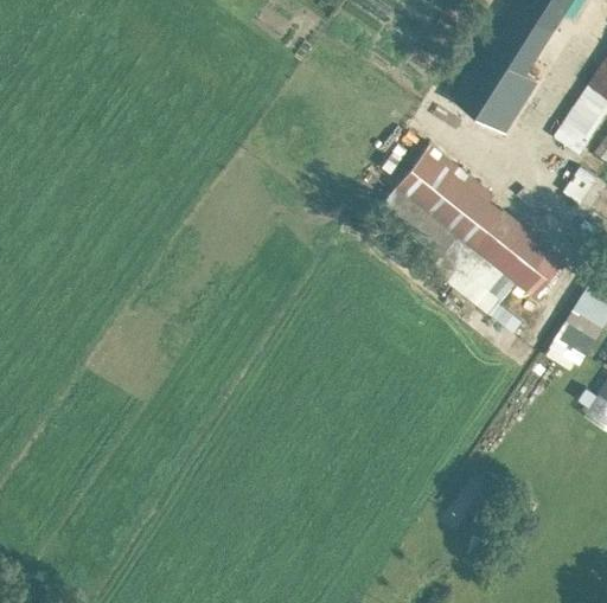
[(524,74),(570,2),(572,0),(517,0),(453,102),(505,135),(538,83),(524,74)]
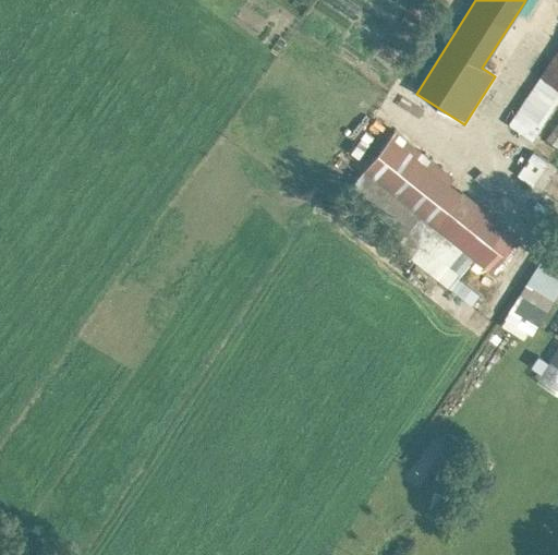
[(428,0),(426,3),(443,13),(450,0),(428,0)]
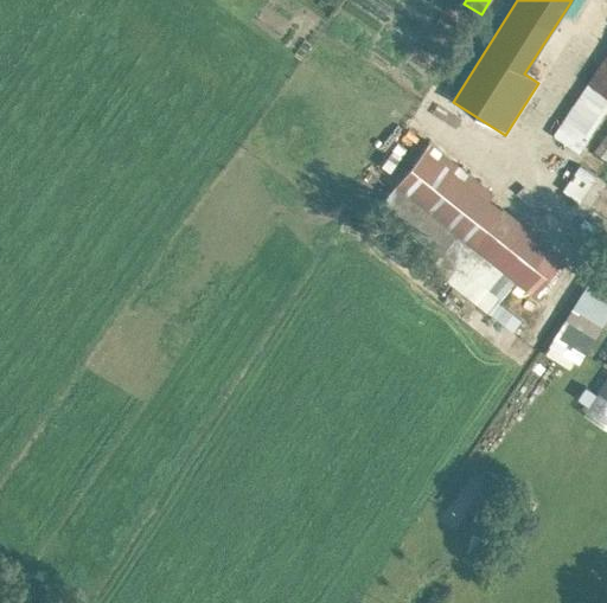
[(606,98),(606,57),(588,85),(606,98)]
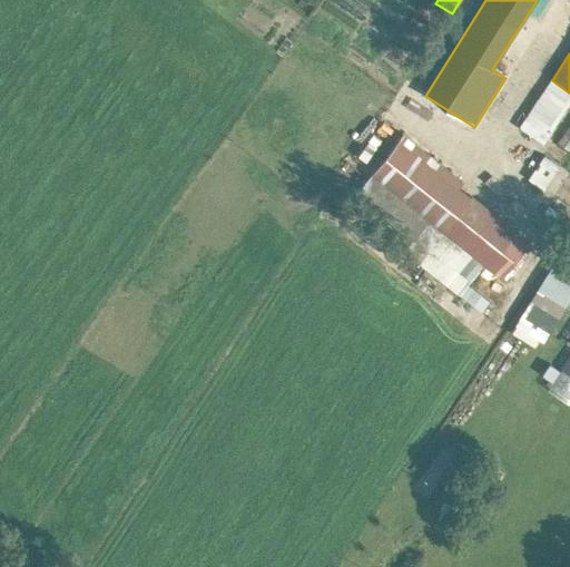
[(569,127),(557,147),(567,155),(569,150),(569,127)]
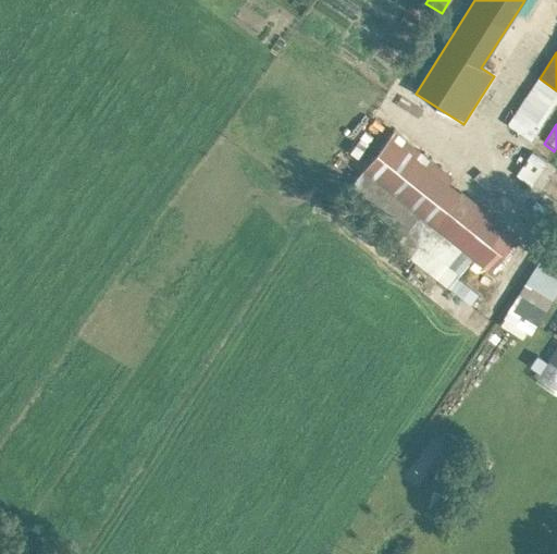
[(395,132),(363,173),(348,192),(405,236),(395,248),(449,291),(473,260),(491,273),(518,238),(504,229),(506,226),(450,184),(455,179),(395,132)]
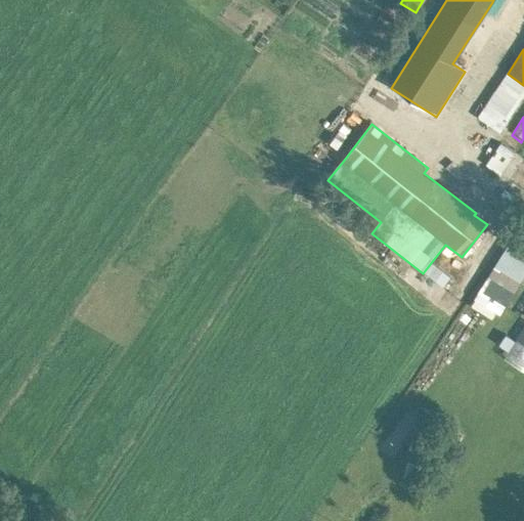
[(500,146),(485,168),(508,183),(522,161),(500,146)]
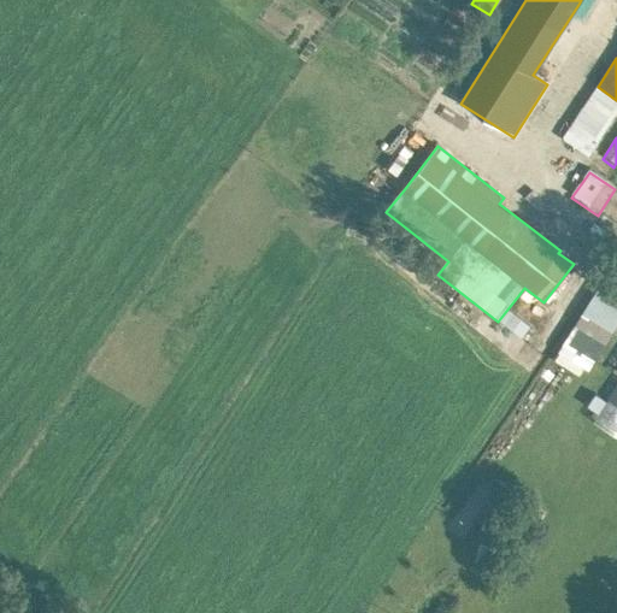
[(557,366),(588,381),(616,319),(616,292),(597,282),(557,366)]
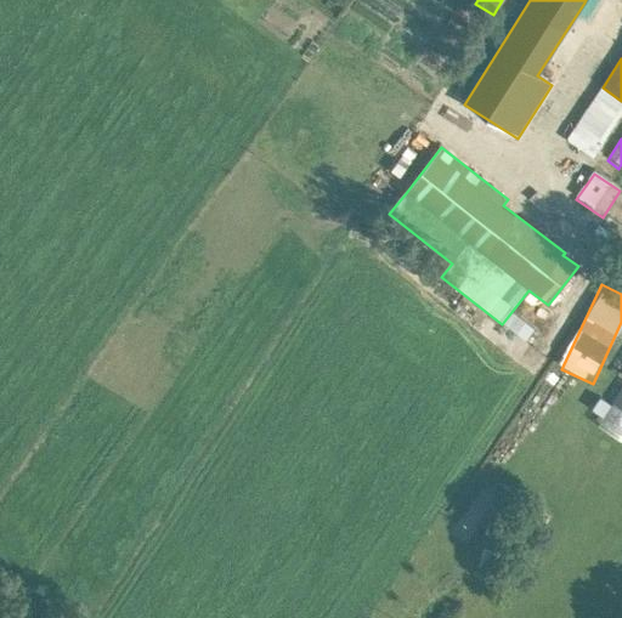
[(621,386),(608,408),(621,418),(621,386)]
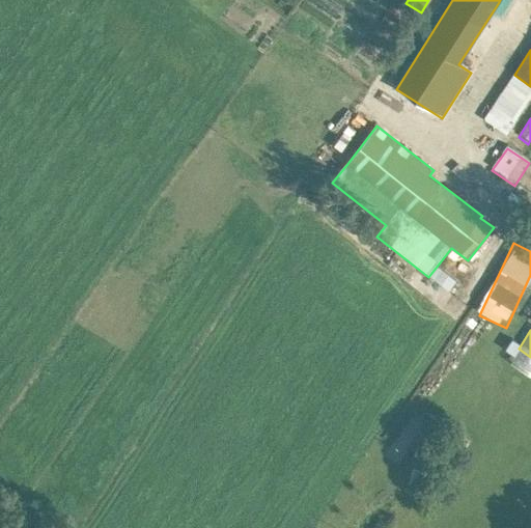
[(509,342),(503,352),(512,358),(519,349),(509,342)]
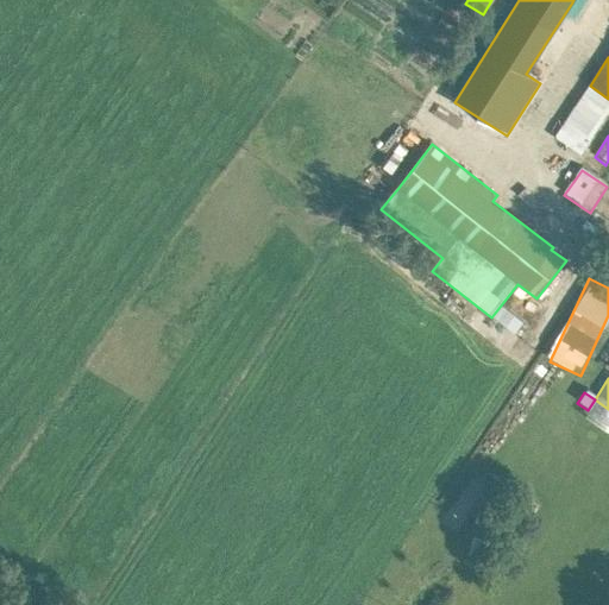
[(477,522),(472,541),(491,544),(495,527),(477,522)]
